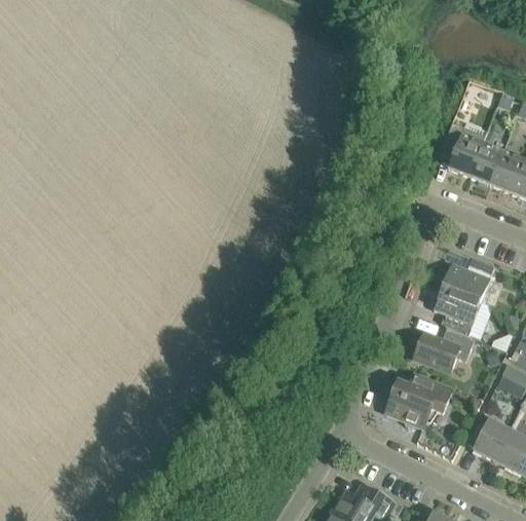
[(514,99),(501,94),(497,105),(510,109),(514,99)]
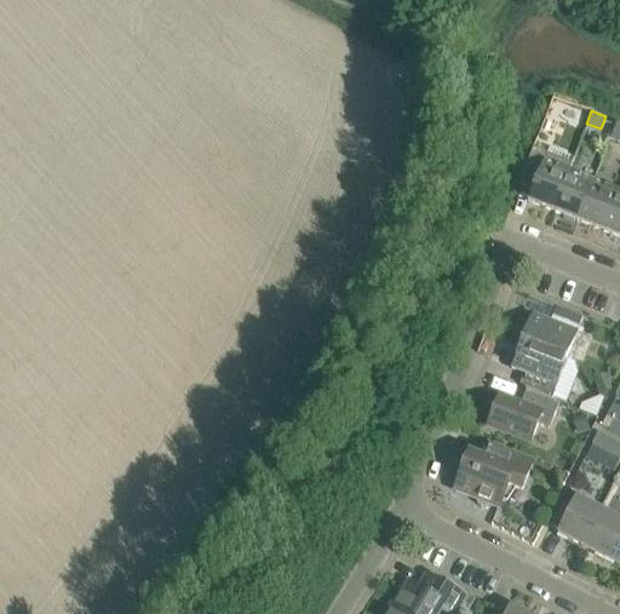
[(568,167),(574,153),(550,143),(547,149),(533,143),(518,179),(533,184),(528,196),(554,207),(569,167),(568,167)]
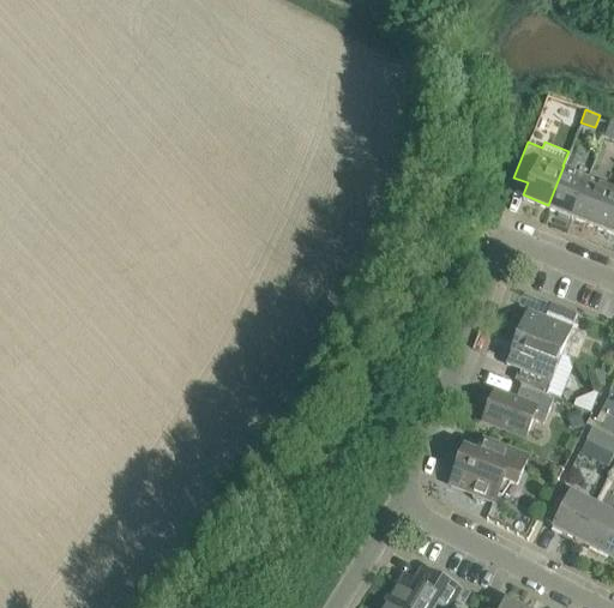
[(588,175),(564,166),(548,205),(572,215),(588,175)]
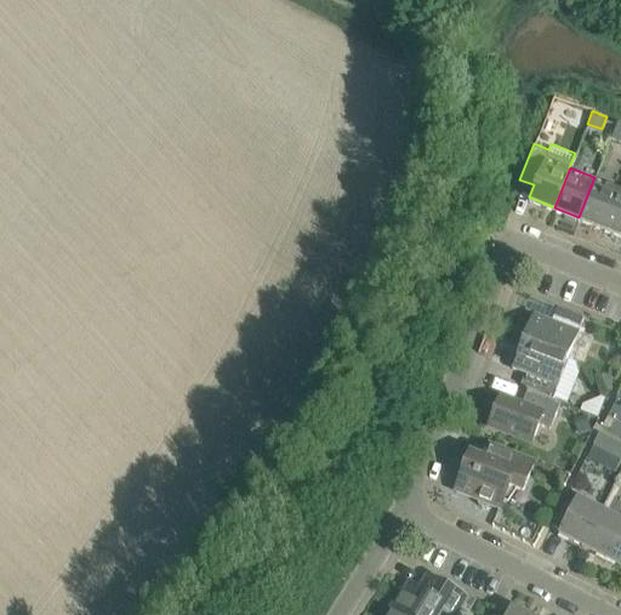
[(619,187),(594,177),(579,217),(603,226),(619,187)]
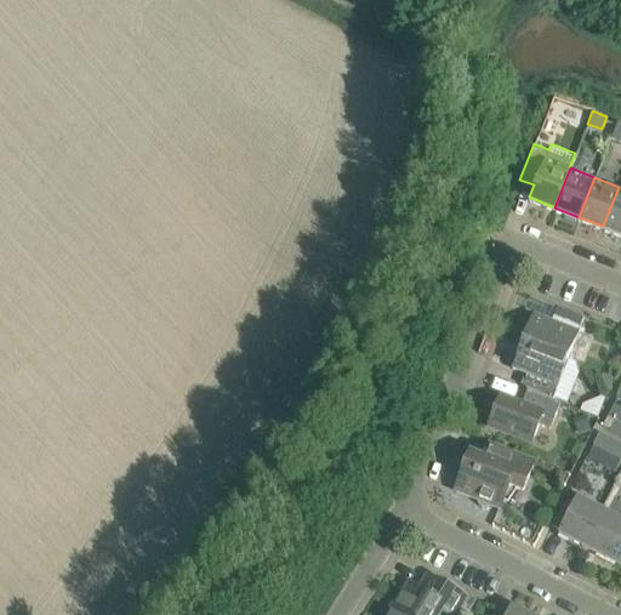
[(620,187),(619,187),(603,226),(620,233),(620,187)]
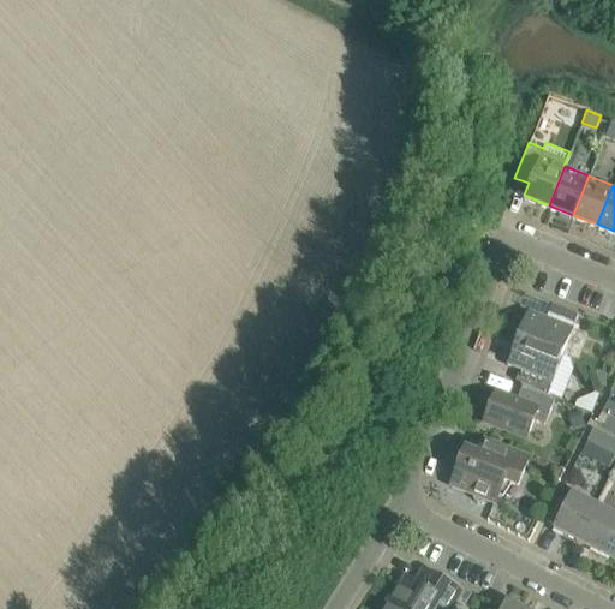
[(529,306),(518,334),(562,352),(578,311),(551,300),(547,314),(529,306)]
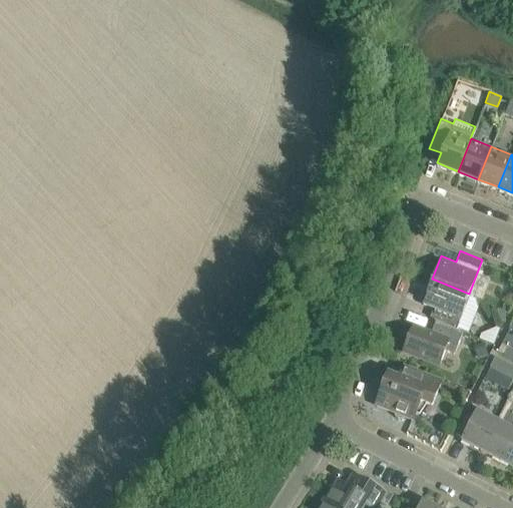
[(434,318),(435,319),(441,321),(456,327),(469,294),(432,279),(423,301),(438,307),(434,318)]
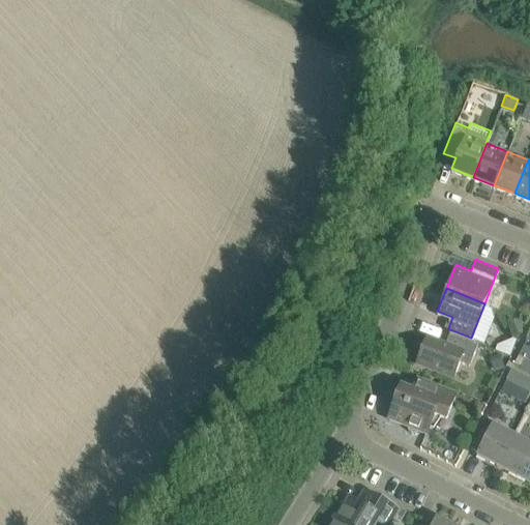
[(428,333),(417,360),(453,375),(460,358),(469,362),(478,341),(471,338),(455,331),(451,343),(428,333)]
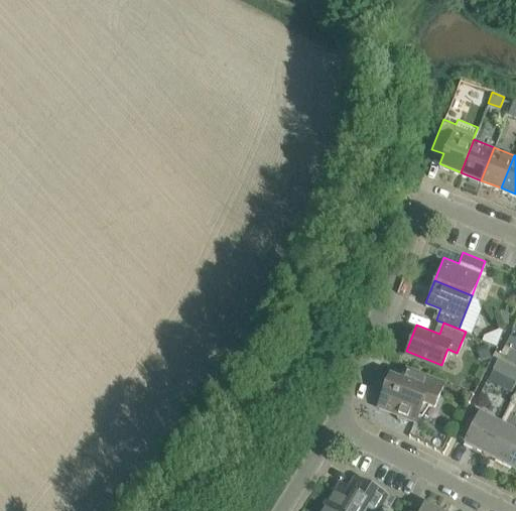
[(483,333),(481,338),(497,344),(504,326),(502,325),(483,333)]
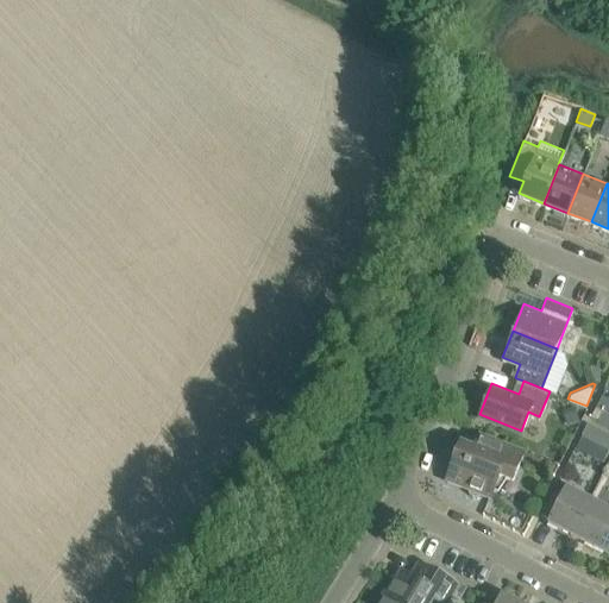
[(608,394),(601,390),(590,413),(598,416),(603,408),(608,410),(608,394)]
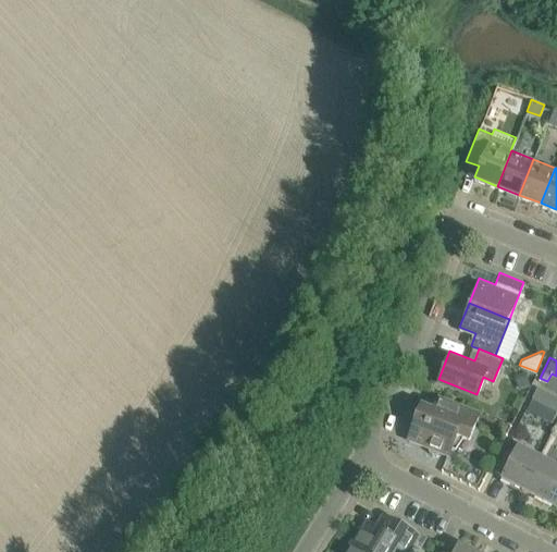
[(556,376),(552,373),(547,381),(556,385),(556,376)]
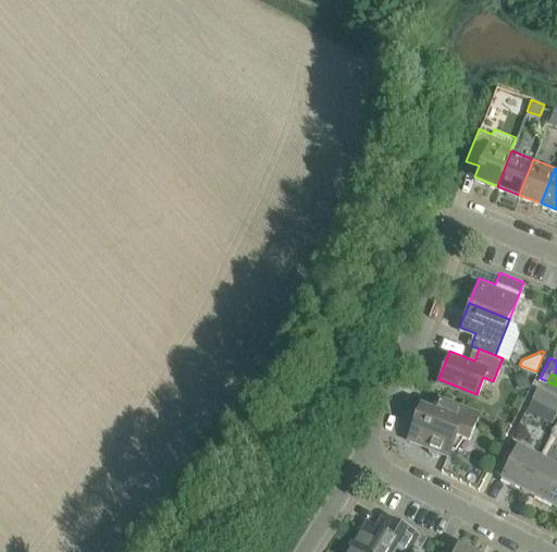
[(532,396),(527,408),(535,413),(542,401),(556,408),(556,393),(537,384),(532,396)]
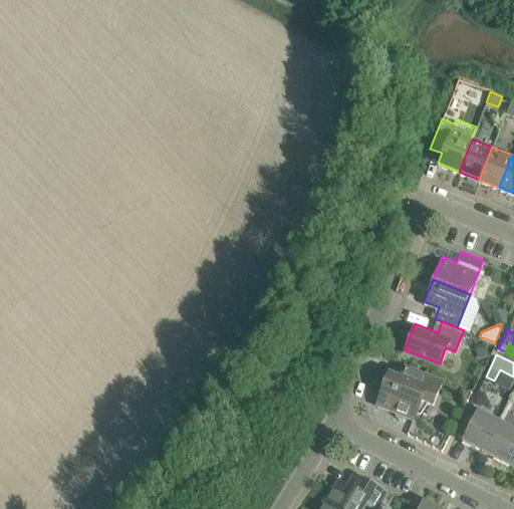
[(433,404),(442,378),(405,364),(401,375),(390,371),(376,403),(395,410),(397,414),(400,417),(404,417),(407,415),(414,418),(422,399),(433,404)]
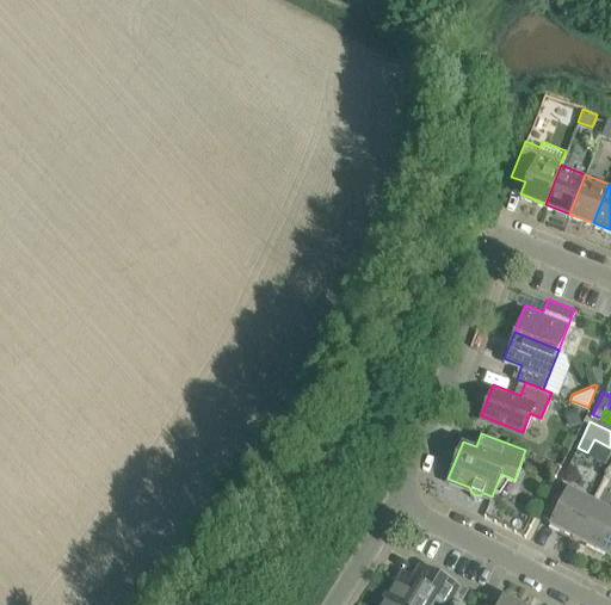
[(568,486),(566,491),(556,486),(543,513),(551,518),(549,522),(573,533),(592,498),(568,486)]
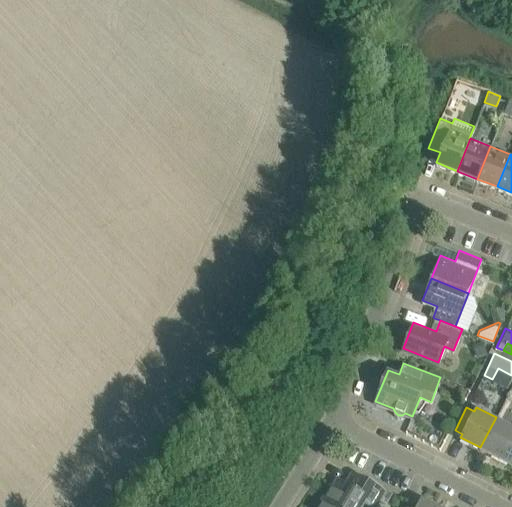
[(511,432),(511,425),(496,417),(480,447),(499,457),(511,432)]
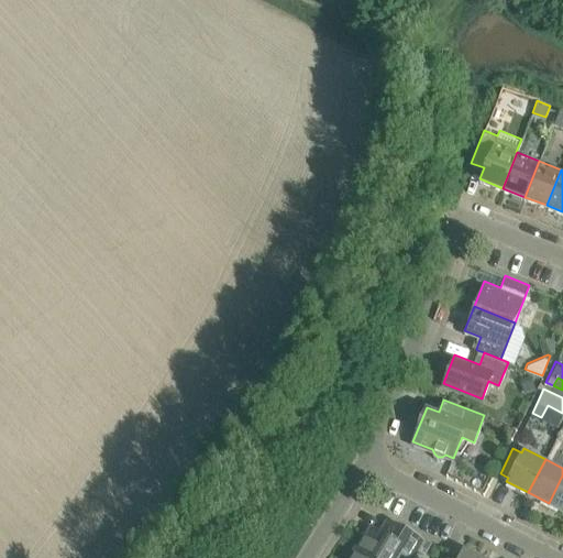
[(562,476),(549,503),(562,510),(562,476)]
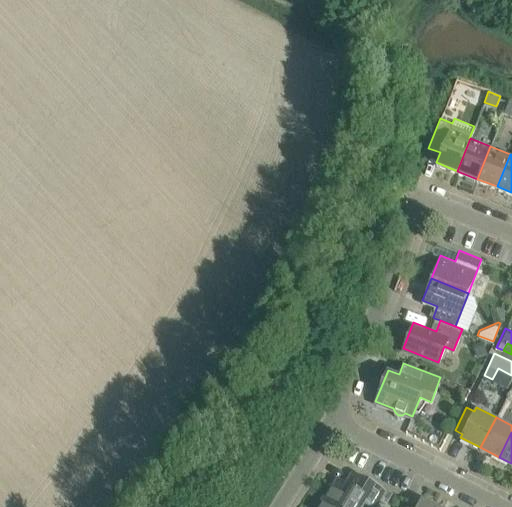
[(338,476),(334,483),(331,482),(322,497),(338,506),(359,506),(363,502),(372,506),(384,488),(353,469),(345,480),(338,476)]
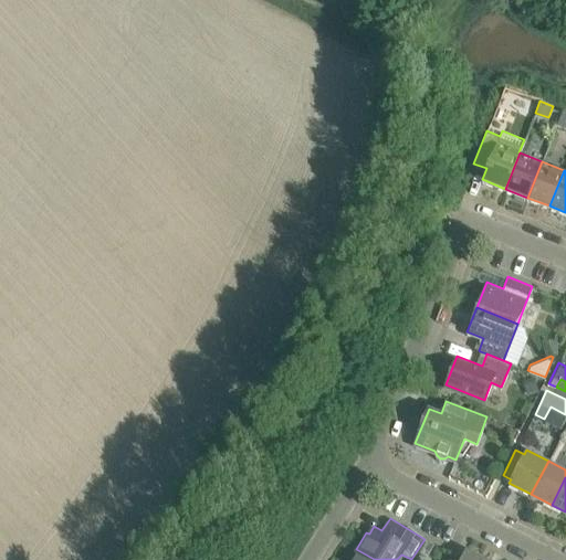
[(467,548),(464,551),(460,559),(486,559),(488,559),(467,548)]
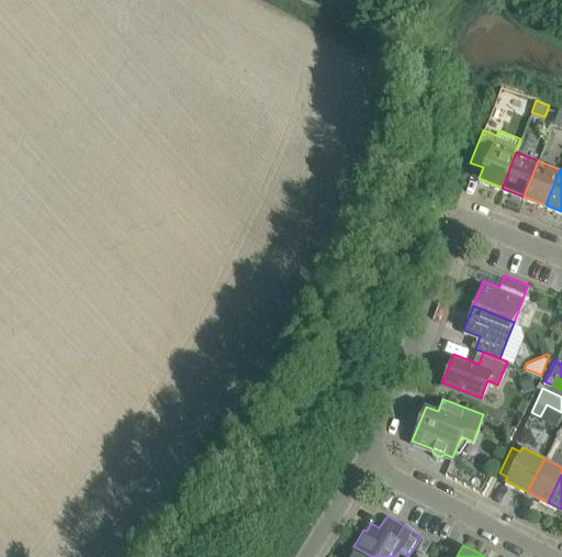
[(371,556),(353,546),(346,556),(371,556)]
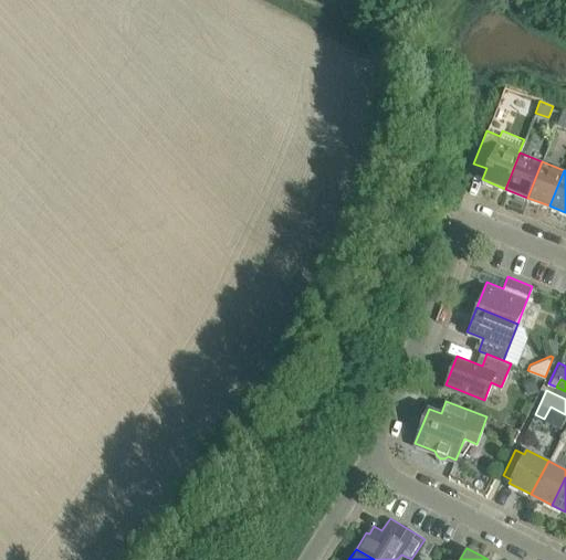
All buildings are outlined.
